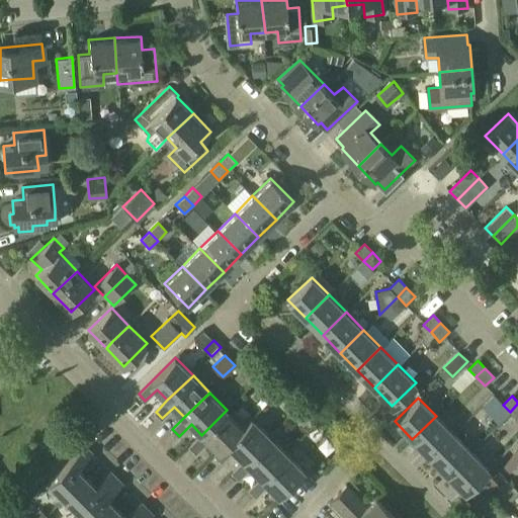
[(196,453),(208,441),(218,451),(243,427),(227,410),(201,435),(189,446),(196,453)]
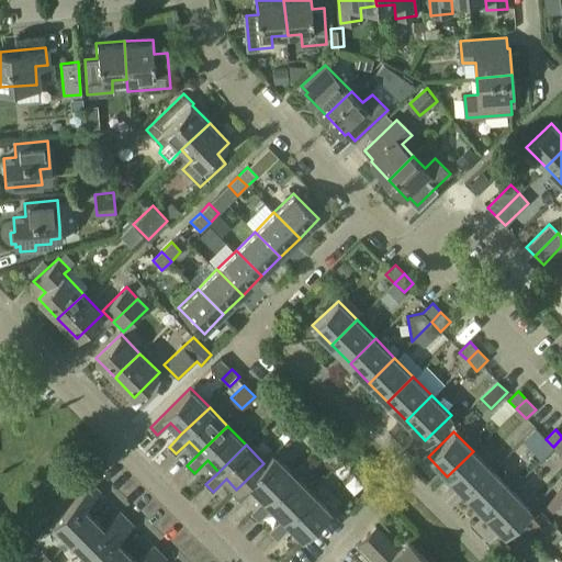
[(447,476),(465,495),(492,470),(473,451),(447,476)]
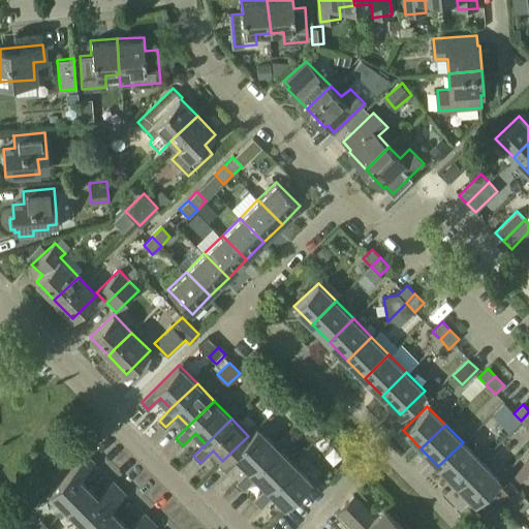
[(248,436),(222,461),(219,464),(226,471),(239,459),(249,469),(274,445),(257,428),(249,436),(248,436)]
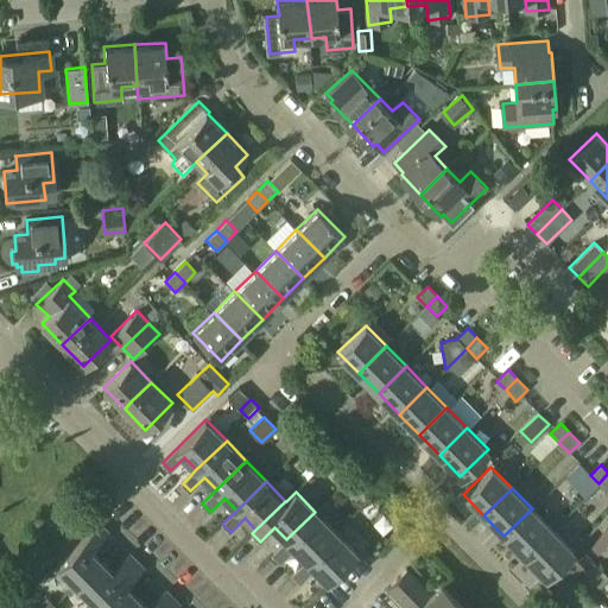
[(504,536),(524,557),(552,530),(532,508),(504,536)]
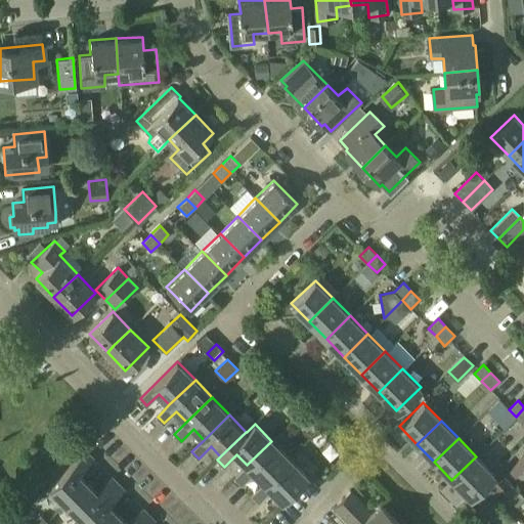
[(263,482),(288,457),(271,441),(247,465),(234,477),(241,484),(254,472),(263,482)]
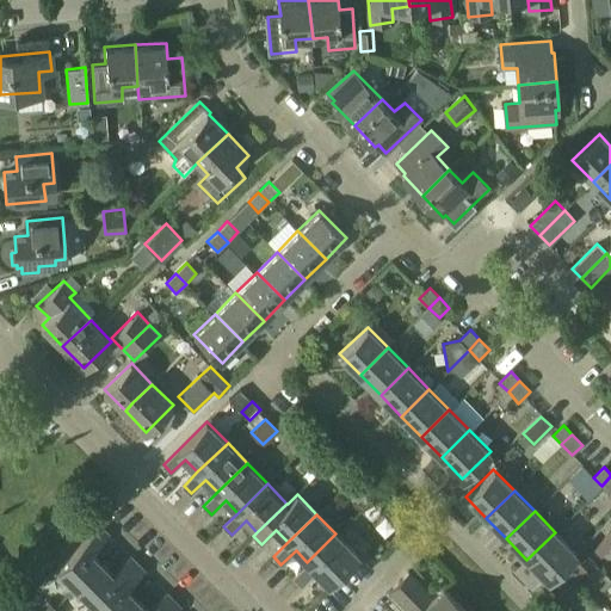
[(59,568),(76,586),(100,561),(91,551),(107,535),(100,528),(59,568)]
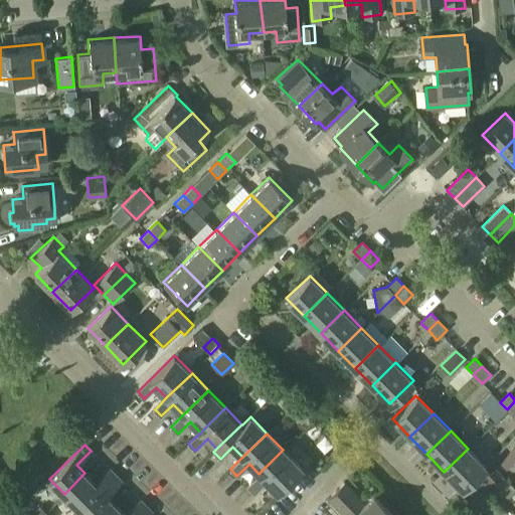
[(468,449),(444,472),(462,490),(485,467),(468,449)]
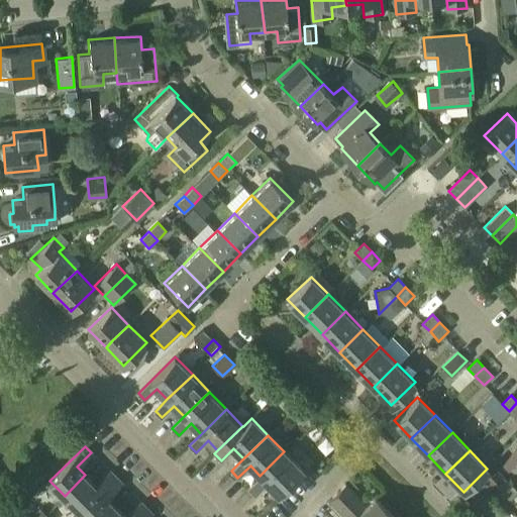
[(284,451),(260,476),(247,487),(254,495),(267,483),(279,494),(303,471),(284,451)]
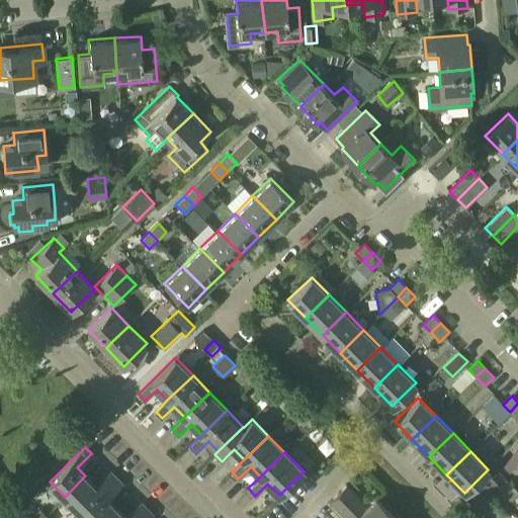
[(509,472),(517,464),(511,458),(503,466),(509,472)]
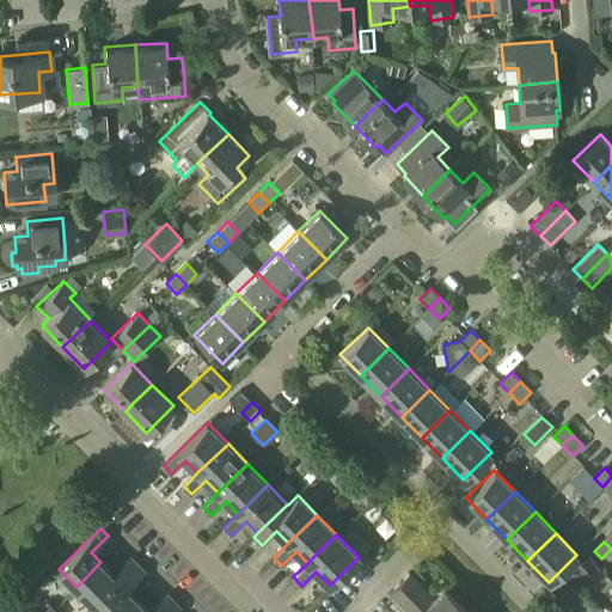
[(101,562),(77,587),(96,606),(136,564),(129,557),(112,574),(101,562)]
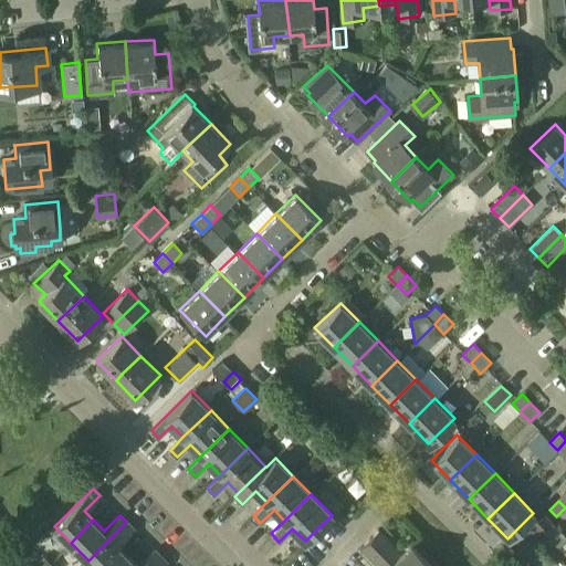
[(134,530),(126,522),(88,561),(93,565),(116,565),(127,555),(117,545),(134,530)]
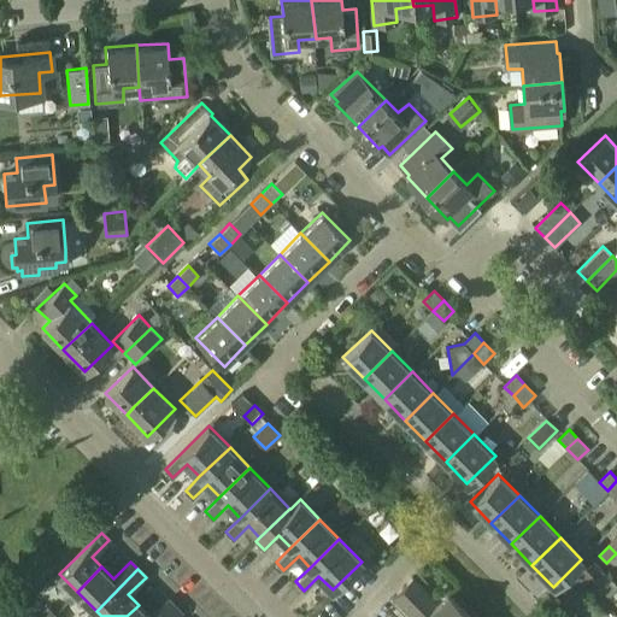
[(586,569),(574,580),(582,588),(593,577),(586,569)]
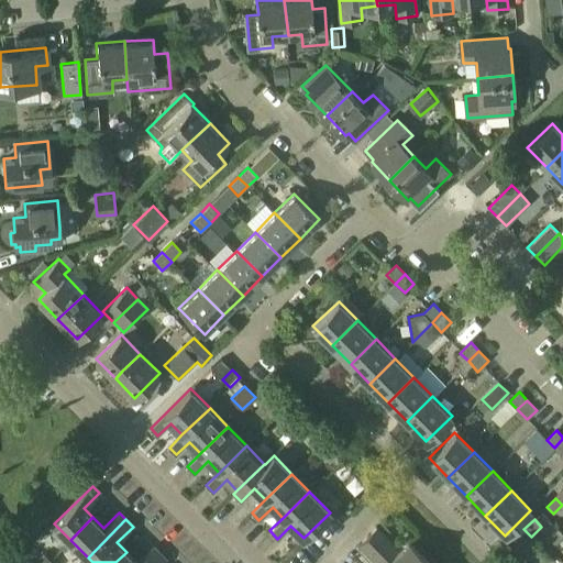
[(394,562),(431,562),(409,540),(397,551),(376,528),(367,536),(394,562)]
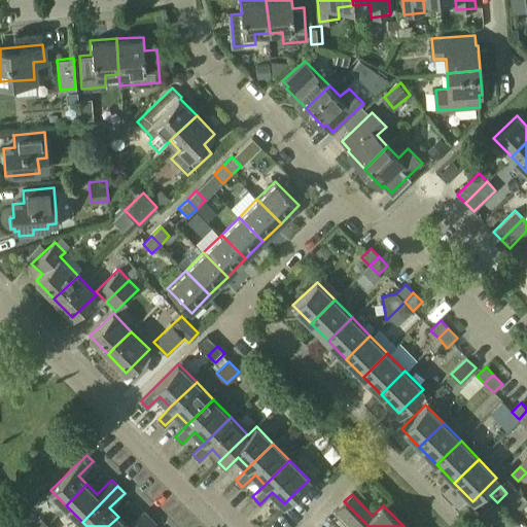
[(487,512),(497,502),(490,495),(481,504),(487,512)]
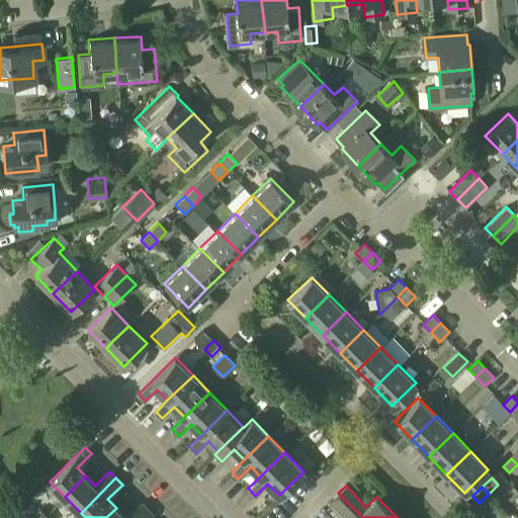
[(362,517),(338,493),(330,501),(345,517),(362,517)]
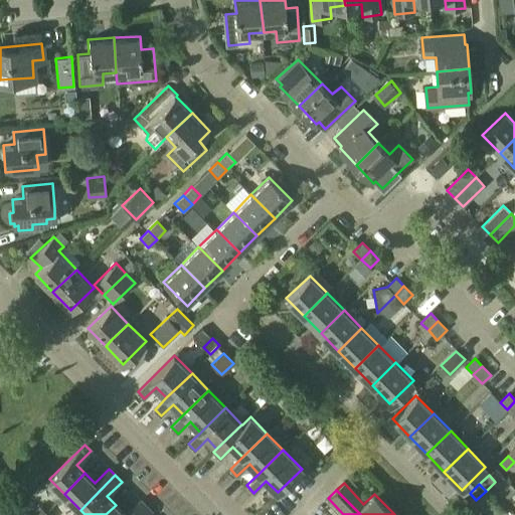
[(106,514),(136,514),(146,506),(139,499),(125,514),(116,505),(106,514)]
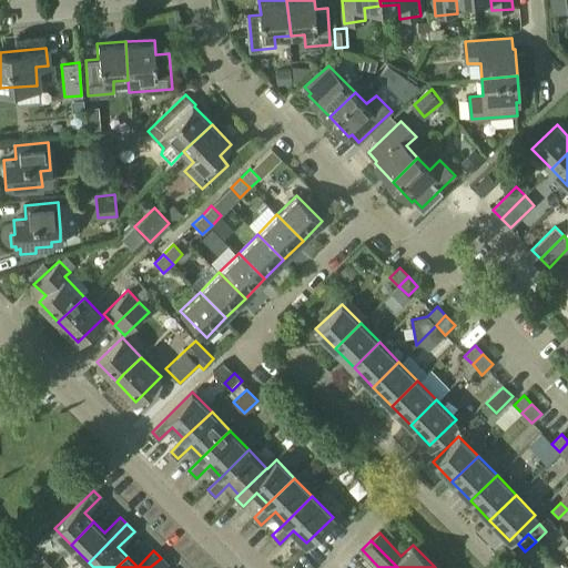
[(34,567),(48,567),(51,565),(43,557),(33,567),(34,567)]
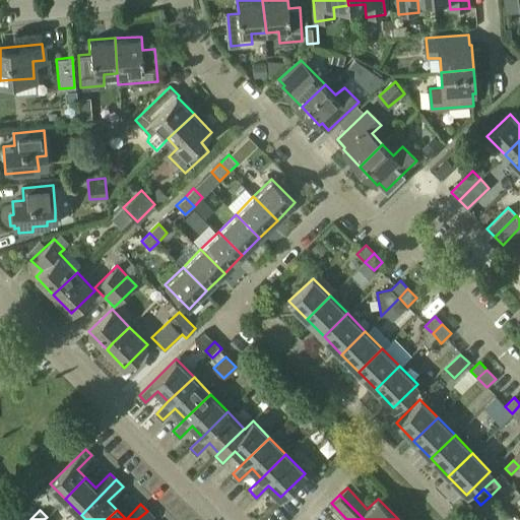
[(147,511),(137,519),(150,519),(153,517),(147,511)]
